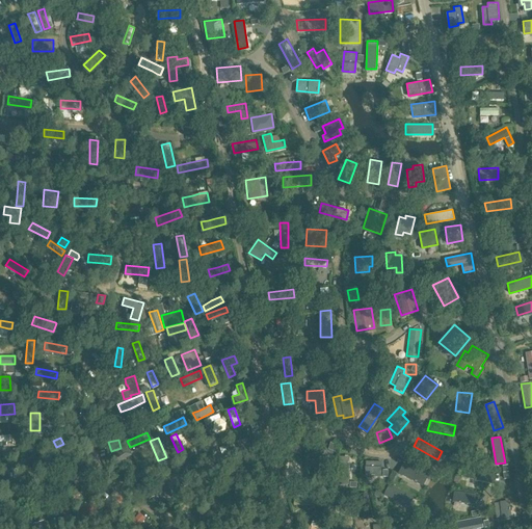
[(286,440),(283,447),(300,455),(303,447),(286,440)]
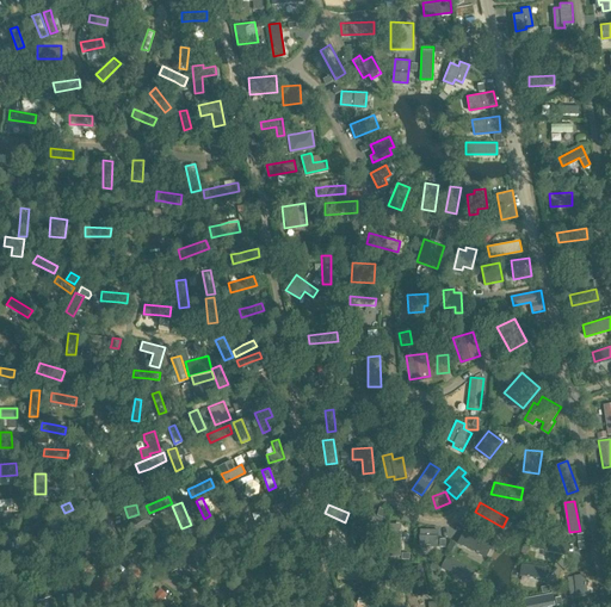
[(74,512),(66,515),(76,540),(85,537),(79,524),(75,514),(74,512)]
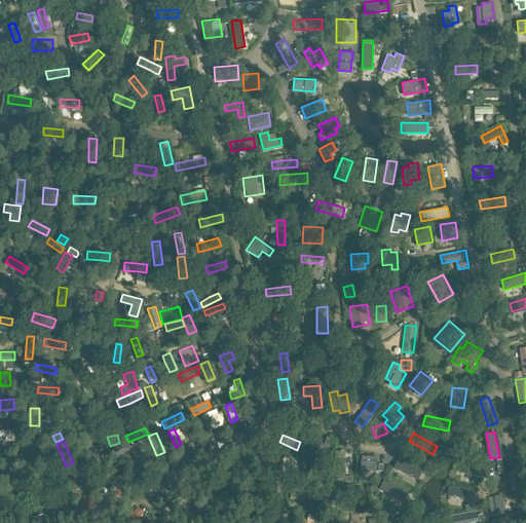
[(125,441),(105,453),(109,460),(129,448),(125,441)]
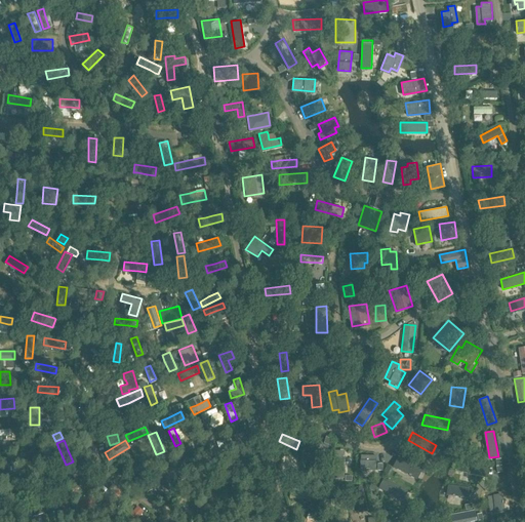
[(207,448),(201,451),(204,457),(208,468),(214,465),(207,448)]
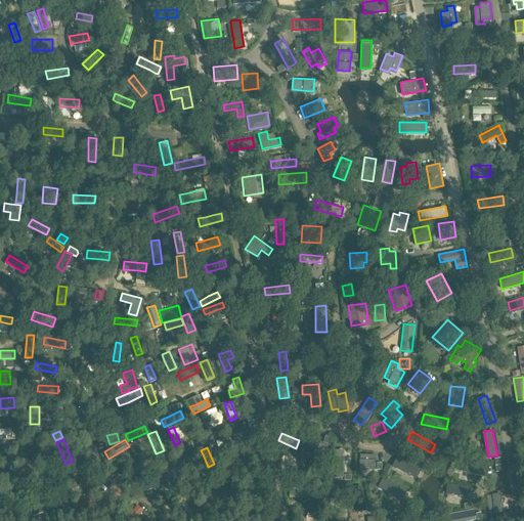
[(335,449),(334,476),(343,477),(344,449),(335,449)]
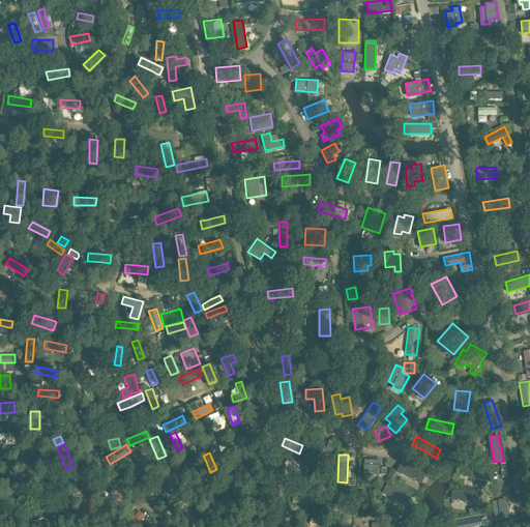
[(26,456),(3,461),(5,468),(28,463),(26,456)]
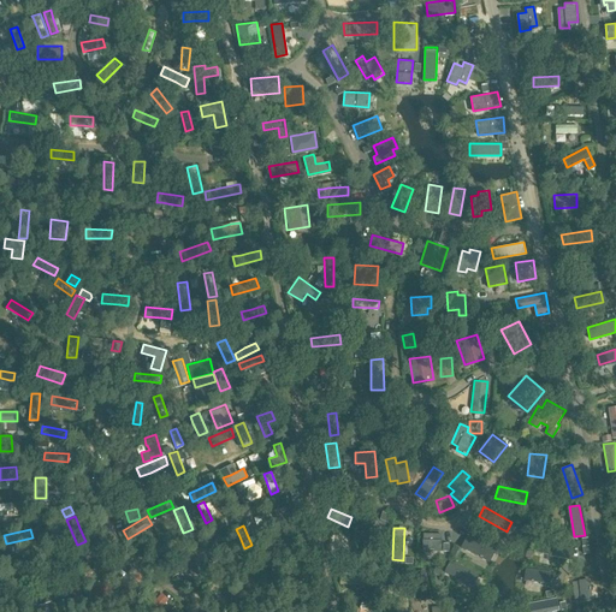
[(43,530),(36,533),(46,557),(53,553),(47,540),(43,530)]
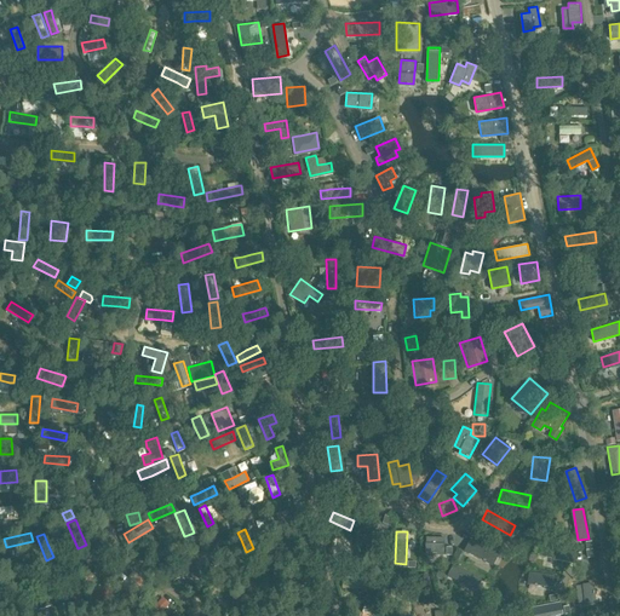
[(426,535),(425,554),(443,554),(445,535),(426,535)]
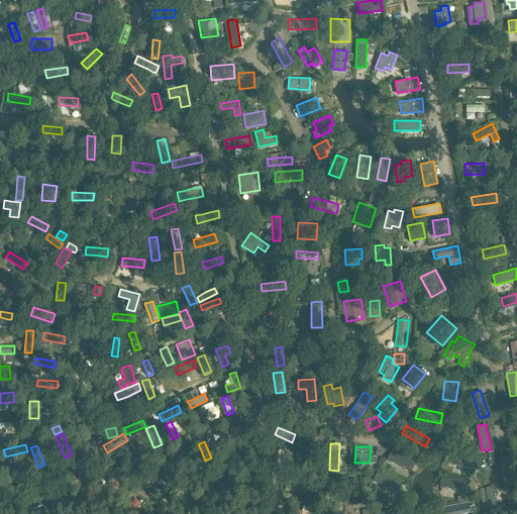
[(392,450),(387,458),(411,471),(415,463),(392,450)]
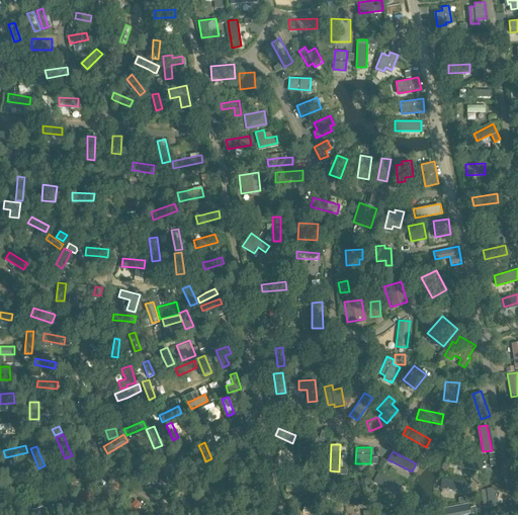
[(218,455),(218,462),(247,463),(247,455),(218,455)]
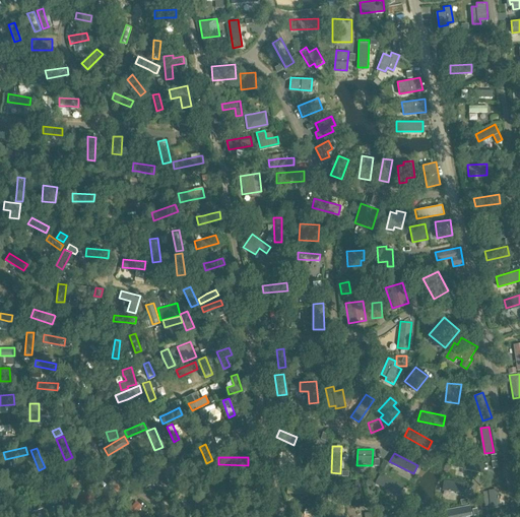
[(458,457),(456,465),(481,471),(483,463),(458,457)]
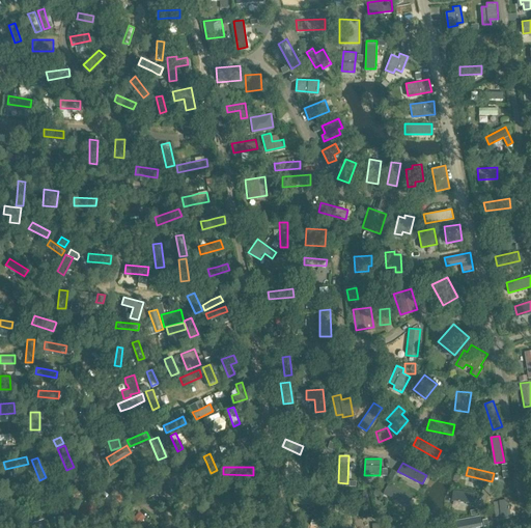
[(188,474),(180,477),(184,483),(200,476),(197,470),(188,474)]
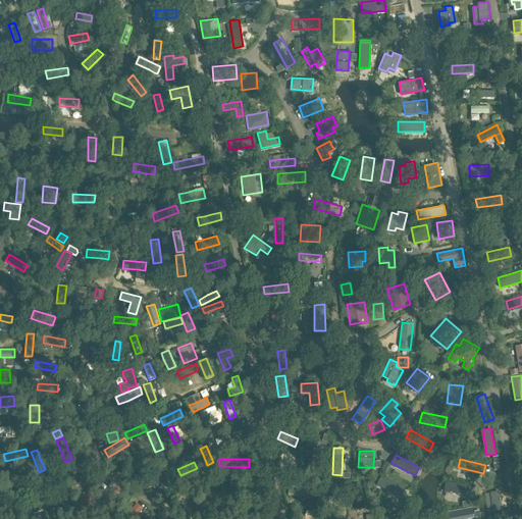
[(380,475),(376,484),(402,496),(406,487),(380,475)]
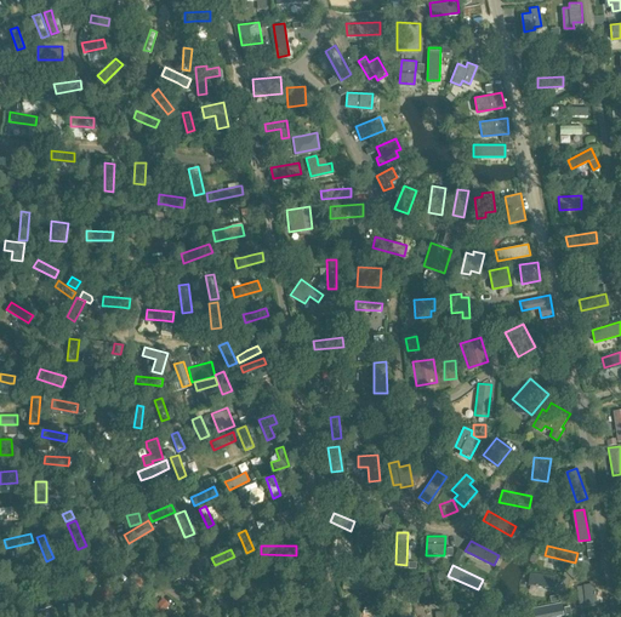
[(124,592),(121,594),(129,600),(147,578),(140,572),(124,592)]
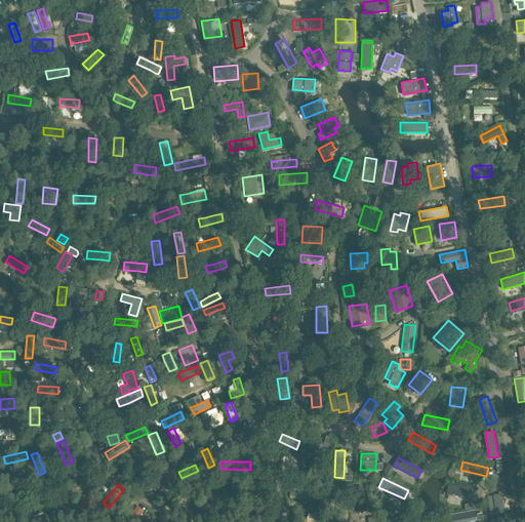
[(259,484),(239,492),(242,499),(263,491),(259,484)]
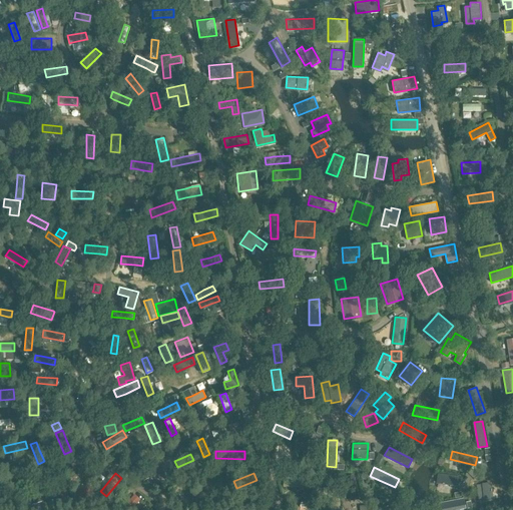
[(283,473),(283,480),(304,481),(305,474),(283,473)]
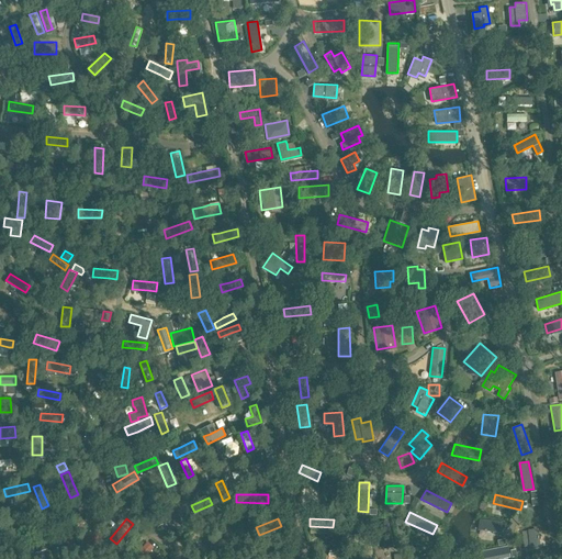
[(480,518),(479,528),(502,530),(503,521),(480,518)]
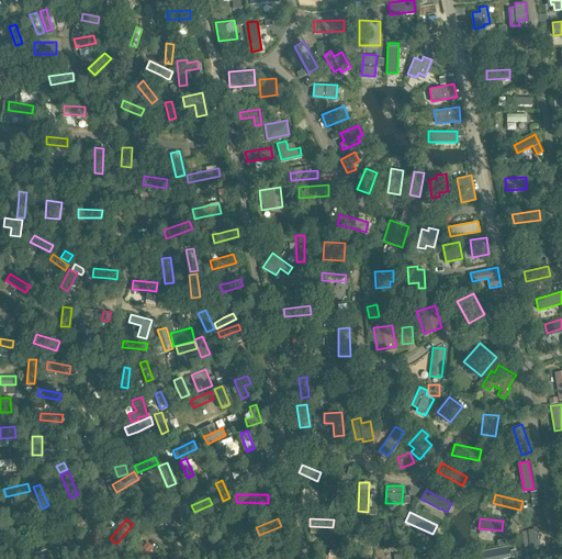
[(346,524),(346,532),(353,532),(363,533),(369,533),(369,525),(346,524)]
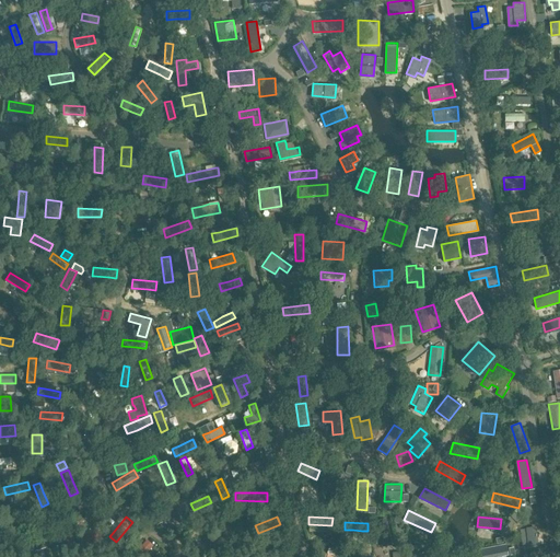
[(536,526),(520,529),(521,544),(537,543),(536,526)]
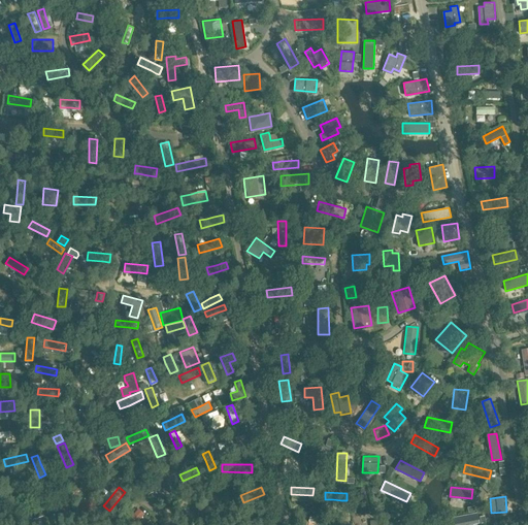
[(43,501),(23,506),(25,514),(31,512),(42,509),(45,509),(43,501)]
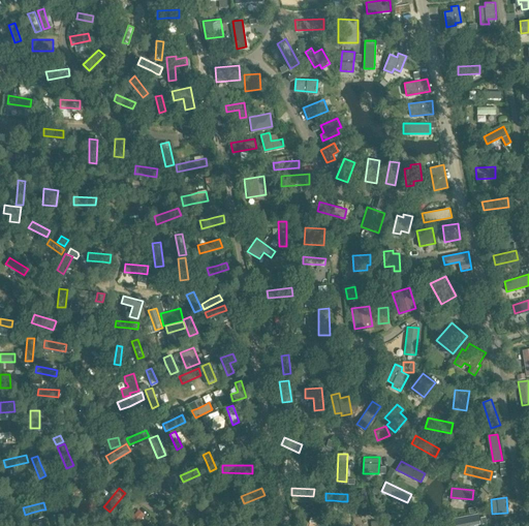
[(207,525),(206,503),(197,504),(199,525),(207,525)]
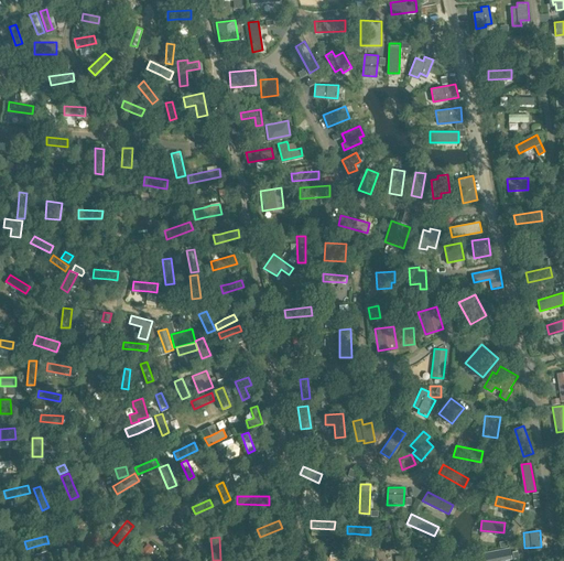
[(78,560),(74,538),(66,540),(67,547),(69,560),(78,560)]
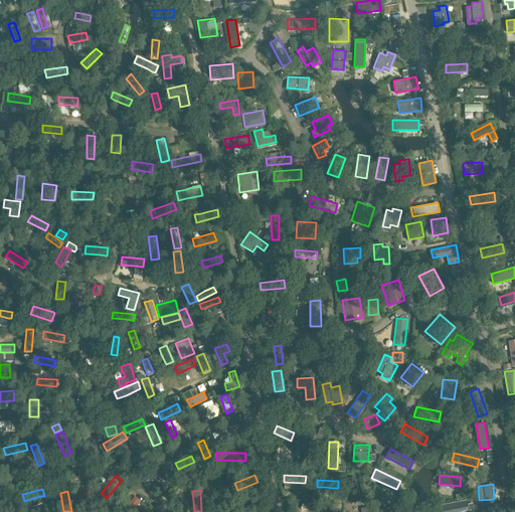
[(125,507),(121,510),(122,511),(129,511),(141,501),(136,495),(132,500),(125,507)]
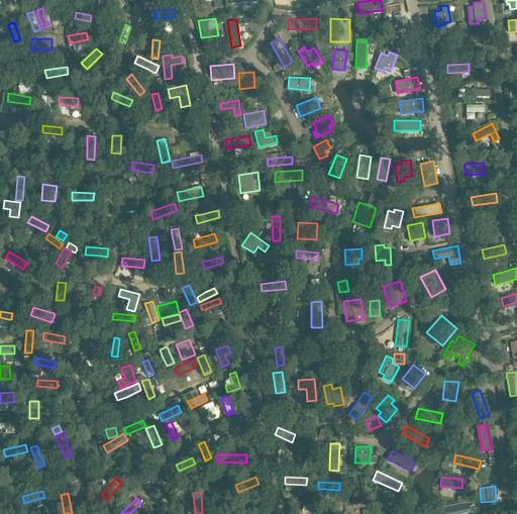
[(271,513),(264,500),(242,510),(243,513),(252,513),(257,512),(259,513),(271,513)]
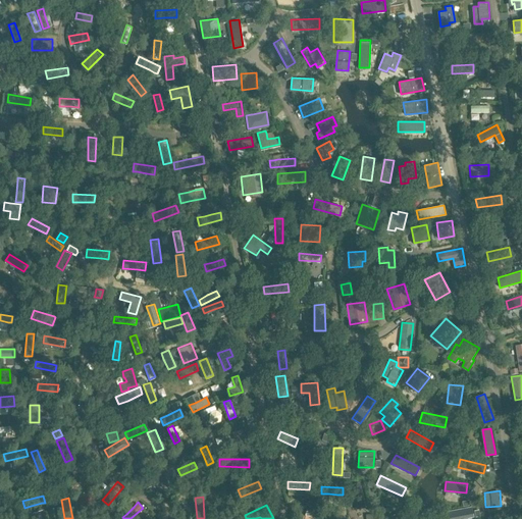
[(472,506),(447,510),(448,518),(456,518),(473,516),(472,506)]
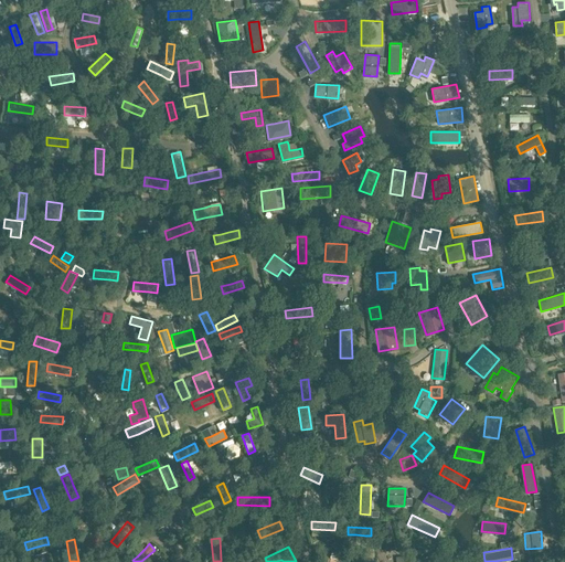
[(438,549),(415,561),(436,561),(444,559),(438,549)]
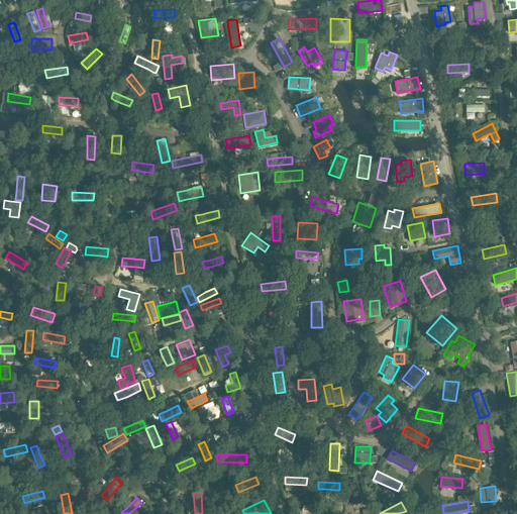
[(304,503),(302,509),(318,513),(319,508),(304,503)]
